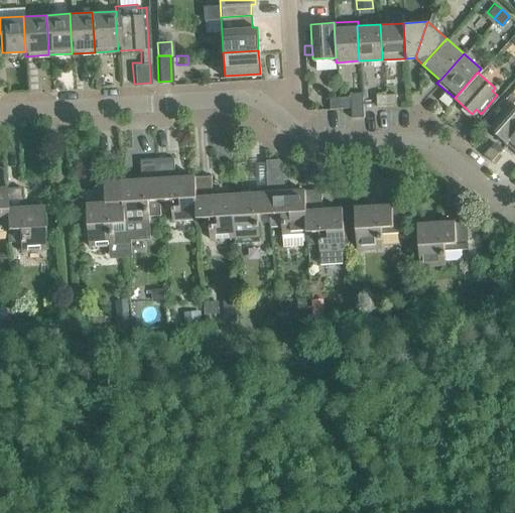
[(394,92),(384,93),(385,104),(395,103),(394,92)]
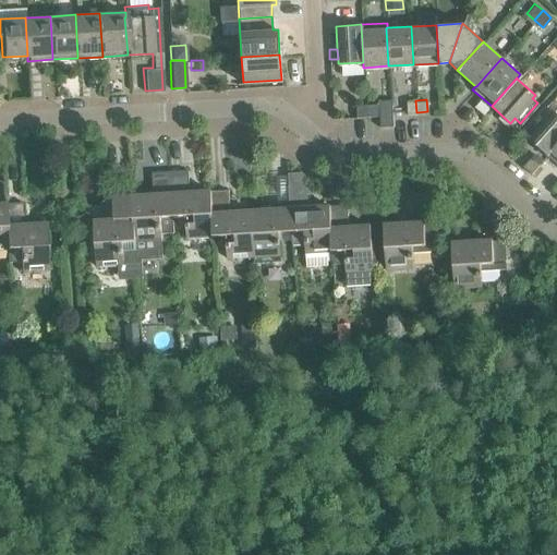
[(416,112),(415,100),(406,100),(406,112),(416,112)]
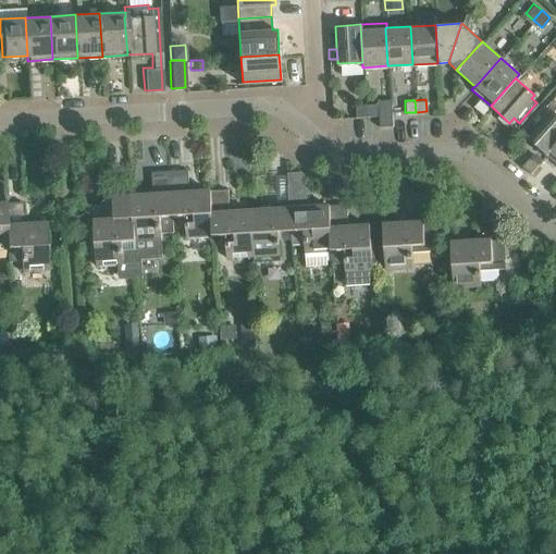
[(375,102),(365,103),(366,115),(377,114),(375,102)]
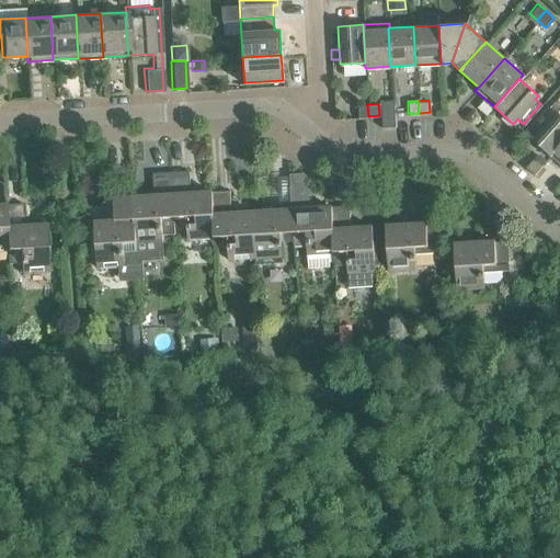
[(368,116),(367,104),(357,104),(357,116),(368,116)]
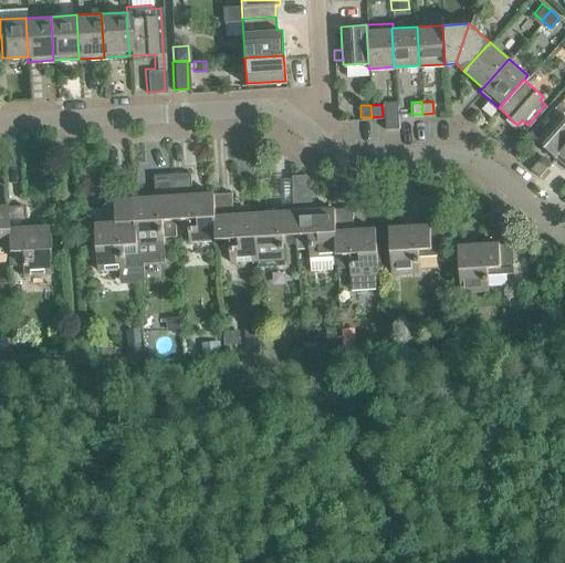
[(564,143),(564,115),(560,111),(534,139),(553,157),(564,143)]
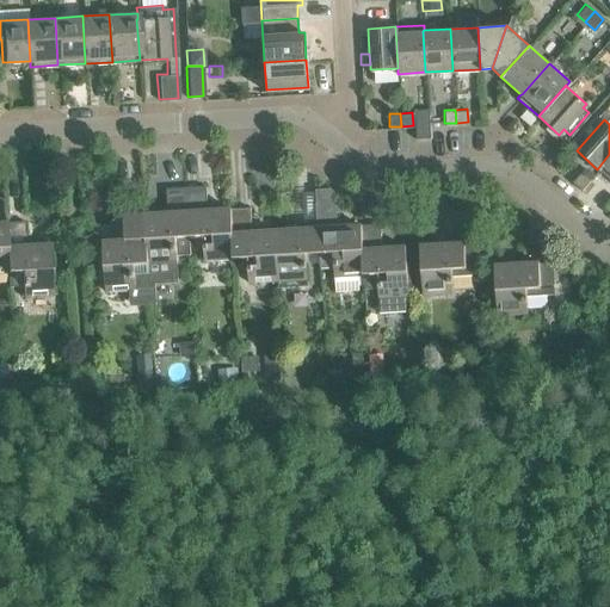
[(609,154),(597,169),(609,179),(609,154)]
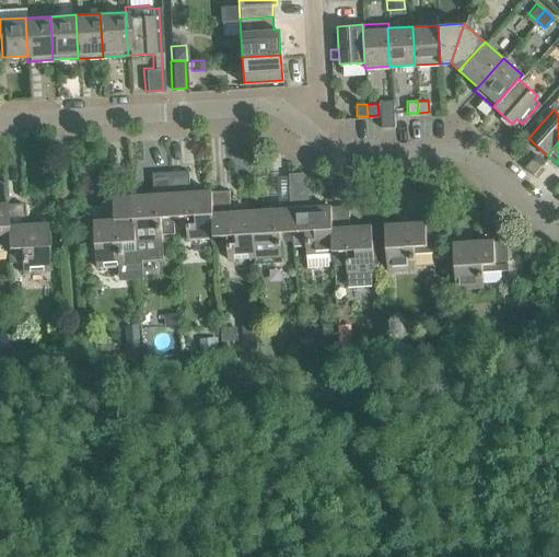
[(523,165),(532,173),(539,164),(532,157),(523,165)]
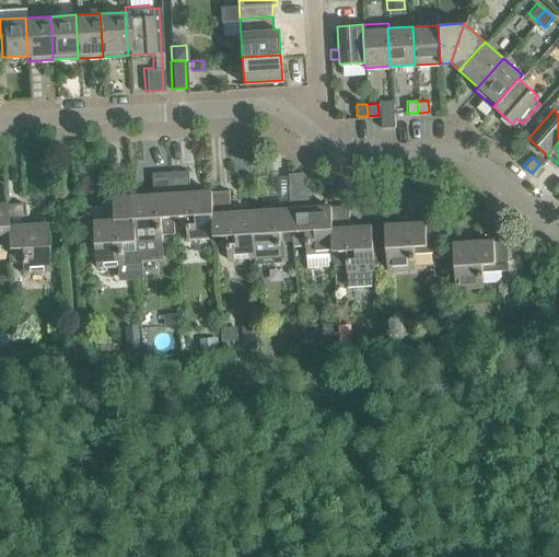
[(185,238),(212,235),(209,189),(188,192),(187,169),(169,170),(172,216),(184,215),(185,238)]
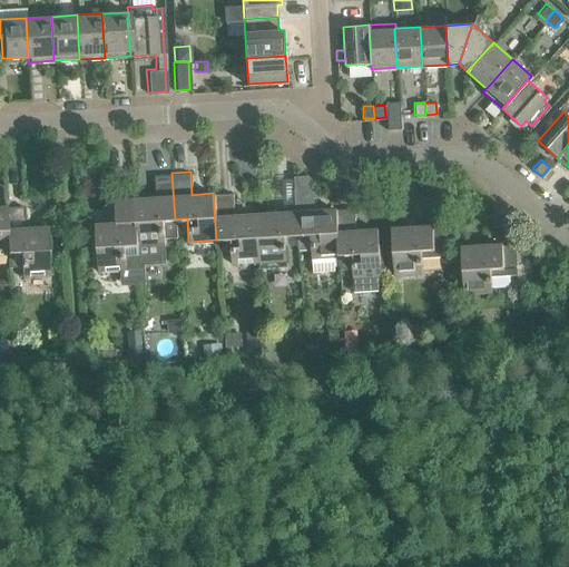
[(162,221),(175,220),(172,173),(153,174),(155,197),(133,198),(137,260),(159,258),(159,243),(164,243),(162,221)]
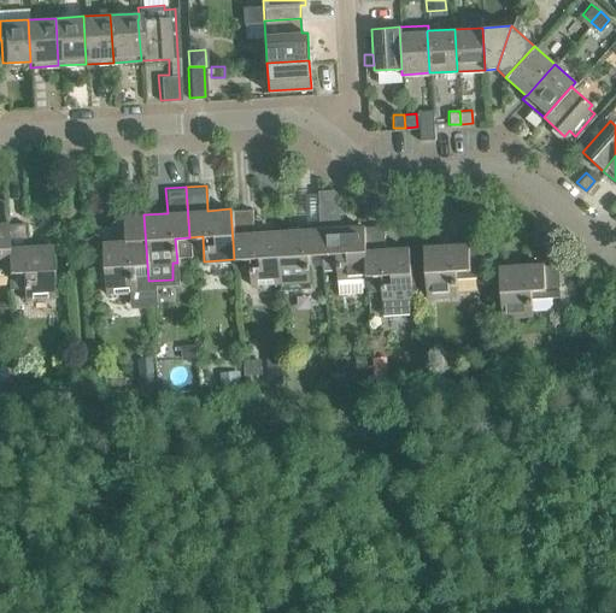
[(336,277),(365,276),(362,225),(339,227),(338,210),(344,210),(345,223),(358,223),(357,204),(344,204),(344,199),(332,189),(317,189),(317,204),(318,220),(318,228),(320,228),(321,254),(334,253),(336,277)]
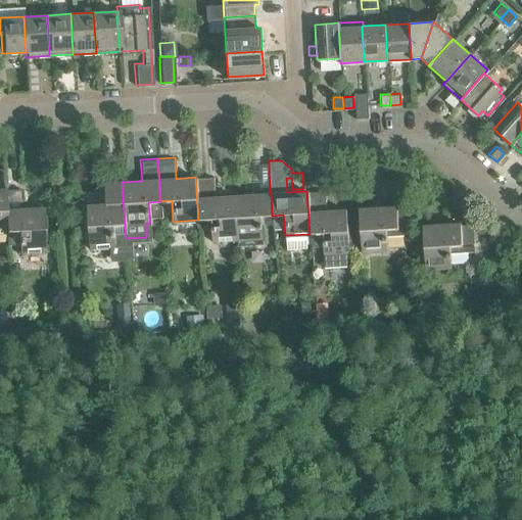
[(210,240),(236,238),(234,196),(214,197),(212,176),(195,177),(198,220),(209,219),(210,240)]
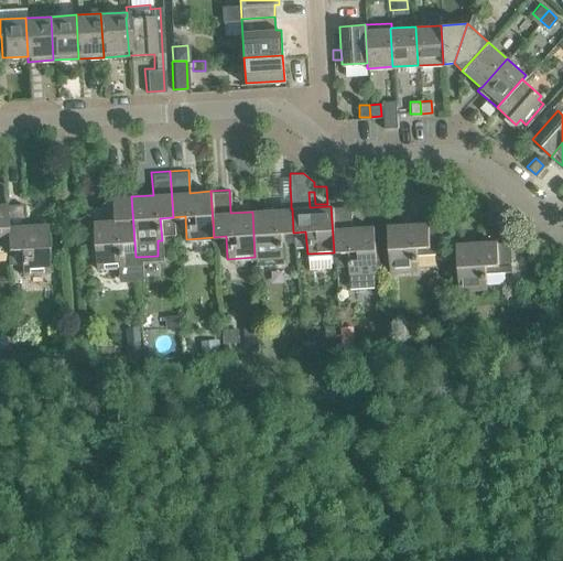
[(137,279),(136,257),(131,196),(114,197),(115,219),(93,220),(96,267),(118,266),(119,273),(126,280),(137,279)]
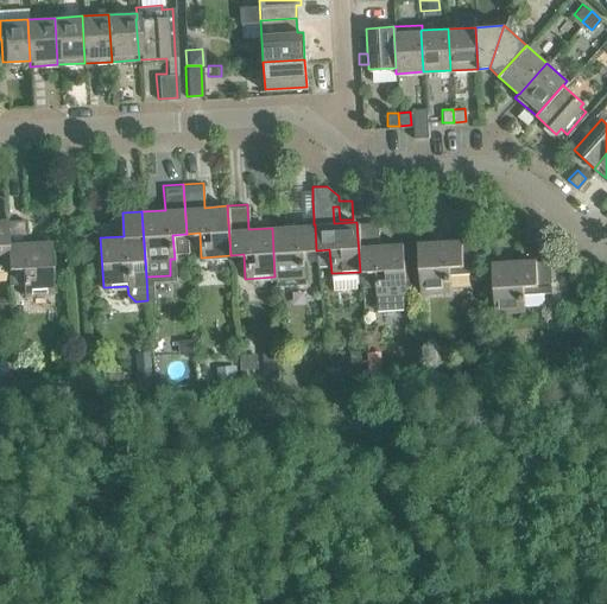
[(302,250),(316,250),(315,224),(314,224),(314,217),(293,218),(295,226),(272,228),(274,277),(304,275),(302,250)]
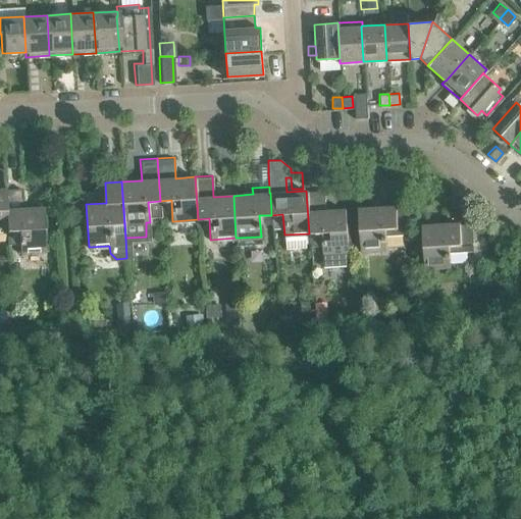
[(19,188),(2,189),(5,231),(16,230),(18,252),(44,250),(41,207),(20,208),(19,188)]
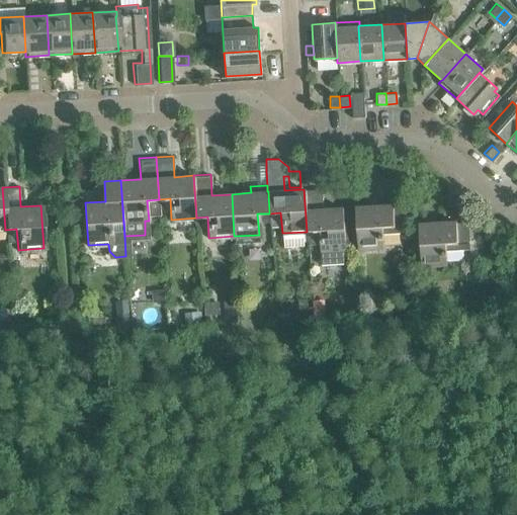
[(304,189),(307,232),(308,243),(319,243),(319,251),(320,251),(320,263),(345,262),(342,207),(322,208),(321,188),(304,189)]
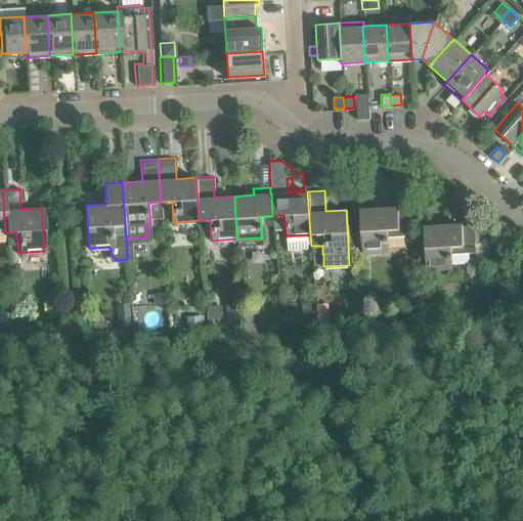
[(358,209),(361,252),(387,250),(386,235),(410,234),(408,206),(358,209)]
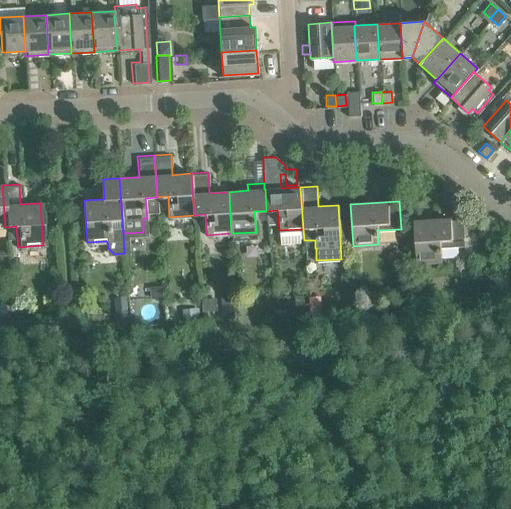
[(412,221),(415,263),(440,261),(439,246),(463,245),(461,218),(412,221)]
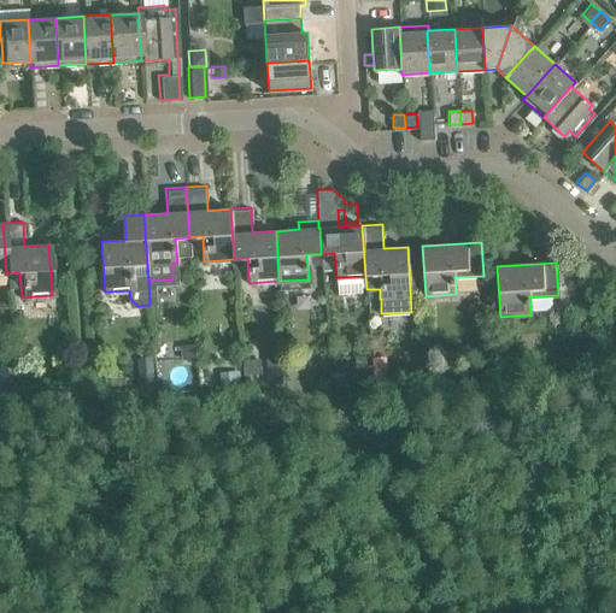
[(195,343),(181,343),(181,359),(197,358),(195,343)]
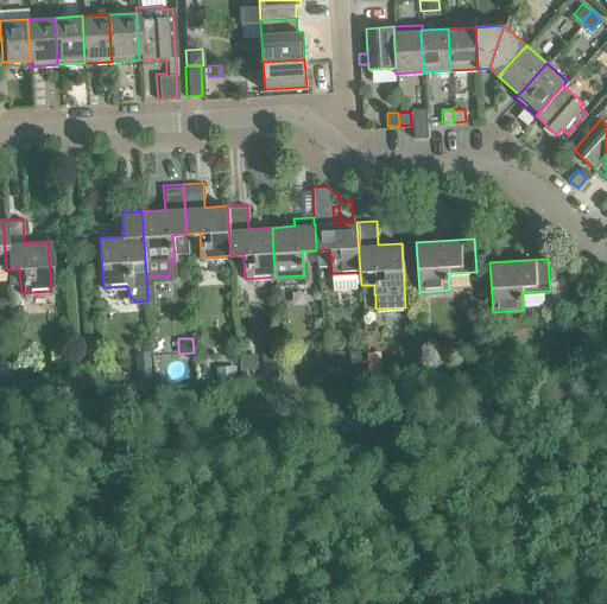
[(380,349),(368,349),(368,369),(380,369),(380,349)]
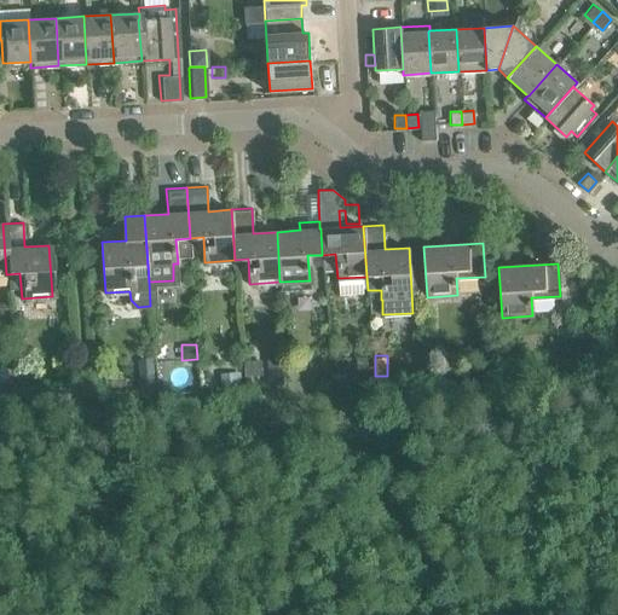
[(152,358),(137,359),(138,373),(152,372),(152,358)]
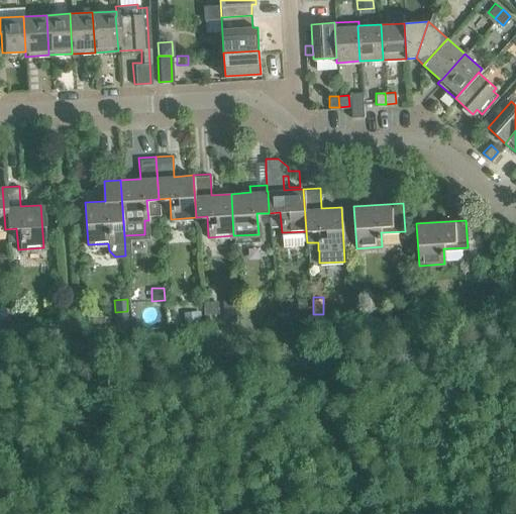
[(217,299),(203,300),(204,313),(218,313),(217,299)]
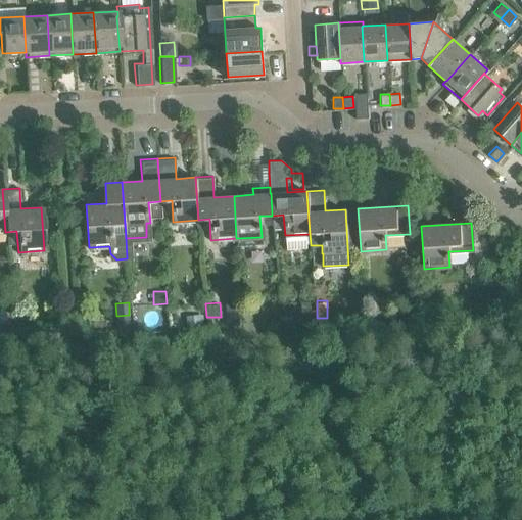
[(202,314),(185,315),(186,328),(202,328),(202,314)]
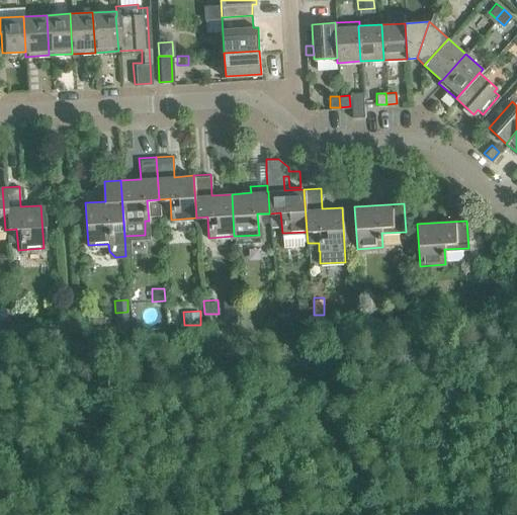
[(10,320),(0,320),(0,335),(11,335),(10,320)]
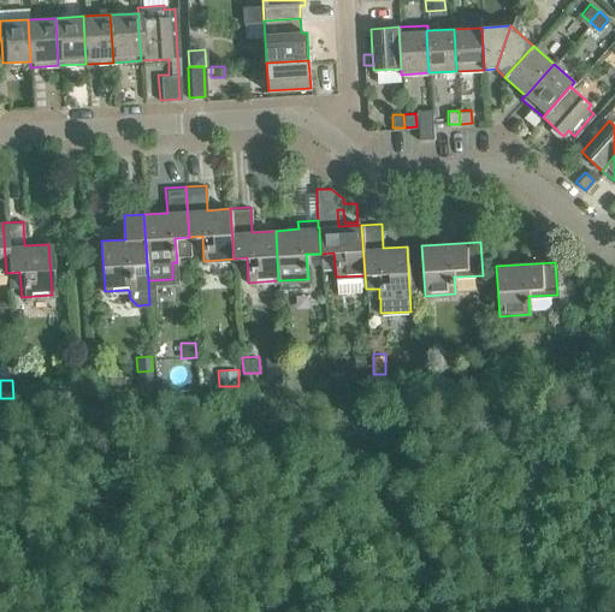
[(33,384),(16,385),(16,398),(34,397),(33,384)]
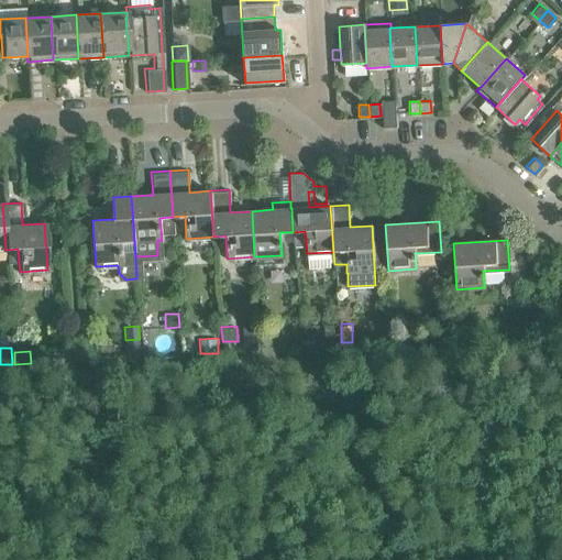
All buildings are outlined.
